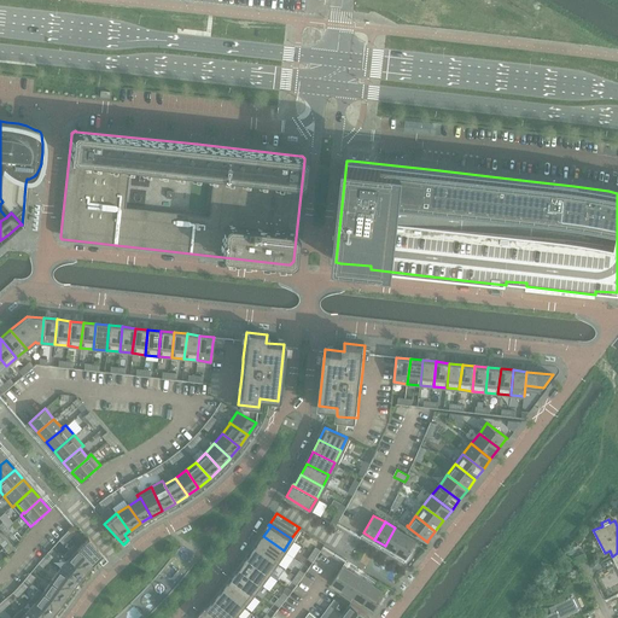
[(396,552),(406,535),(395,528),(385,546),(396,552)]
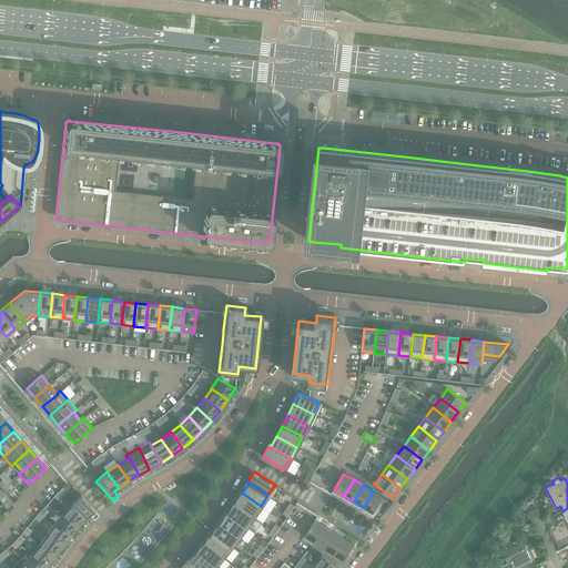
[(374,513),(383,497),(373,492),(364,507),(374,513)]
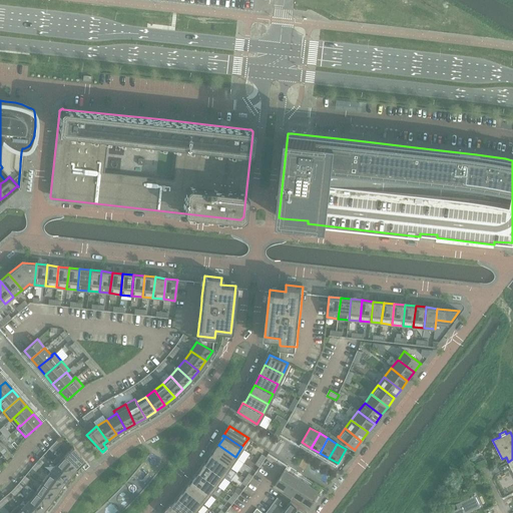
[(235,457),(218,445),(212,454),(229,466),(235,457)]
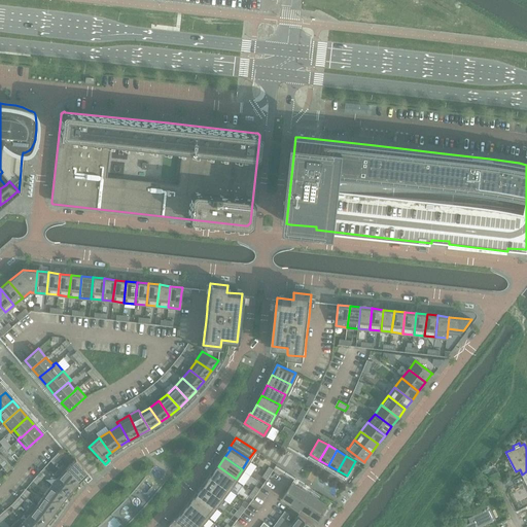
[(91,477),(75,459),(66,467),(79,481),(82,477),(86,481),(91,477)]
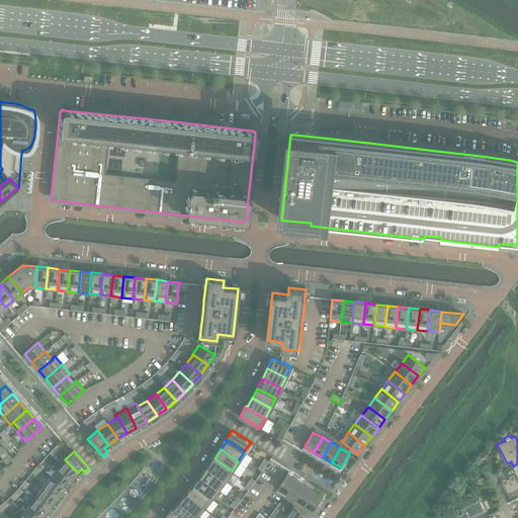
[(232,470),(214,458),(208,467),(225,480),(232,470)]
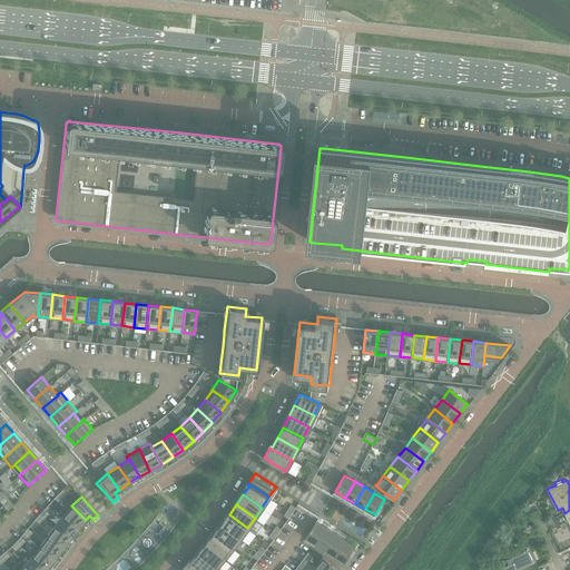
[(86,520),(71,505),(70,507),(62,516),(77,529),(86,520)]
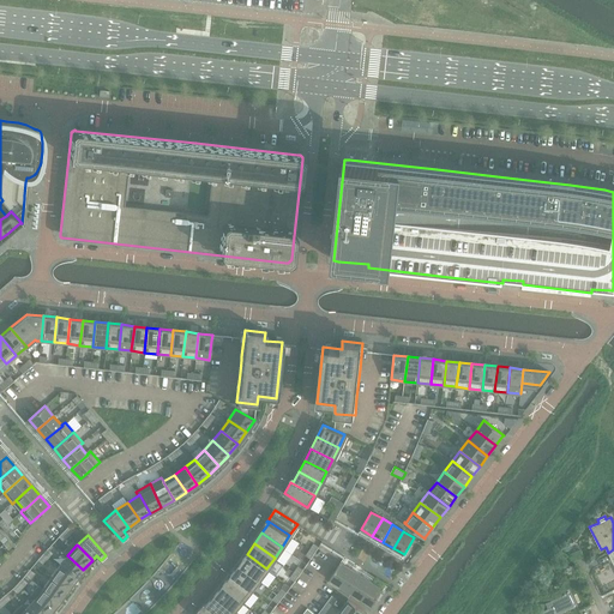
[(266,569),(247,554),(239,565),(259,579),(266,569)]
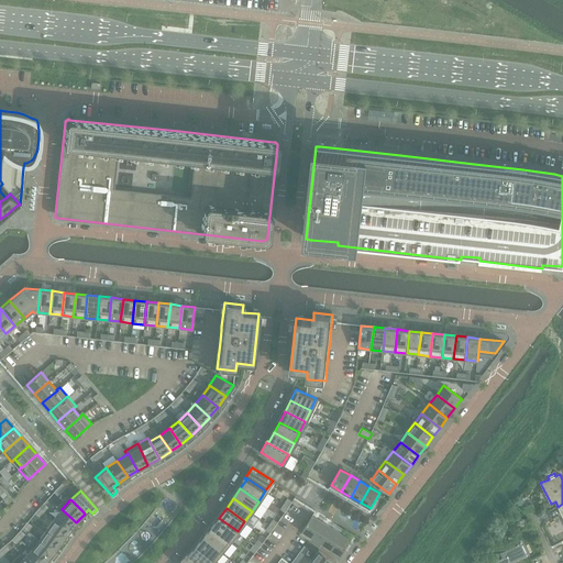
[(76,522),(62,509),(53,519),(53,520),(68,531),(76,522)]
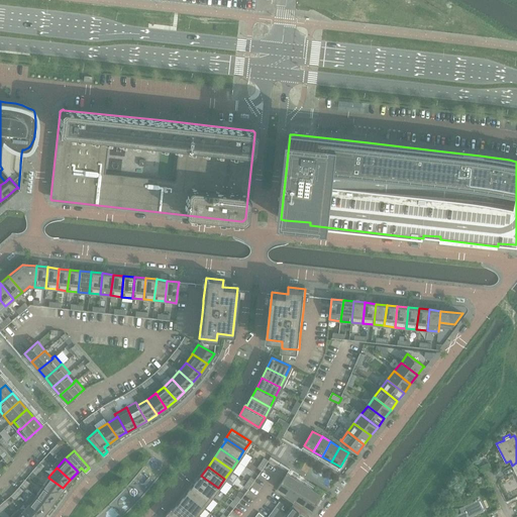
[(287,494),(296,480),(287,474),(278,488),(287,494)]
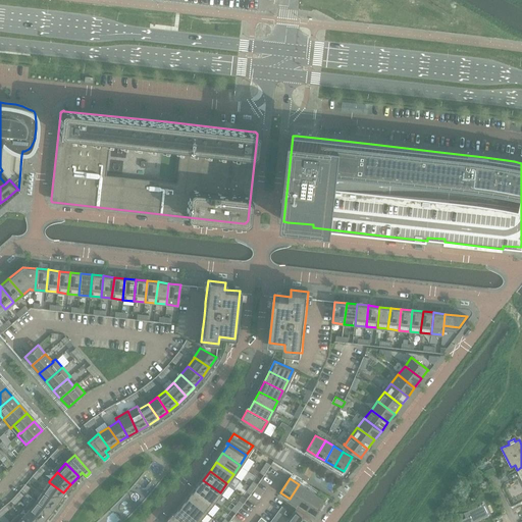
[(203,480),(197,488),(196,489),(213,502),(220,492),(203,480)]
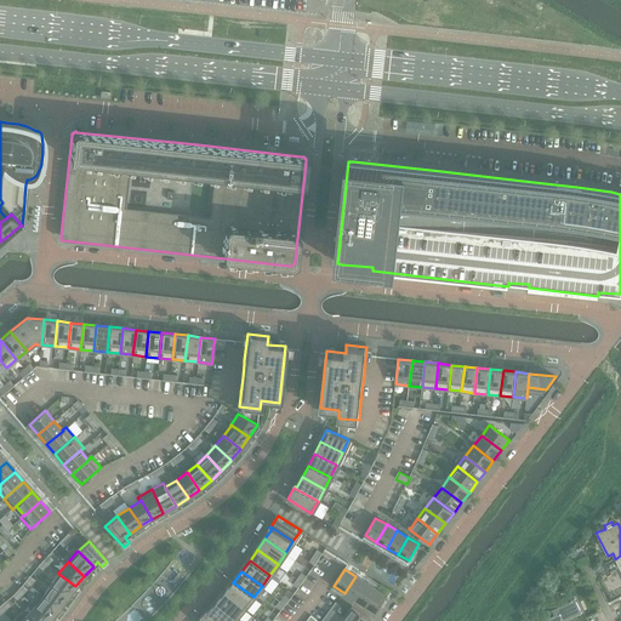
[(75,586),(58,574),(50,585),(68,597),(75,586)]
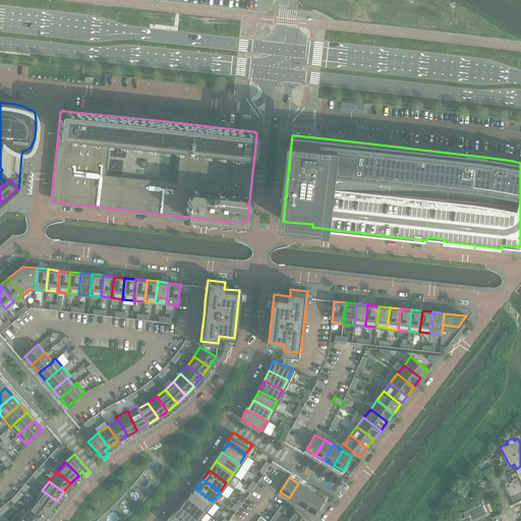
[(298,503),(307,488),(298,483),(289,498),(298,503)]
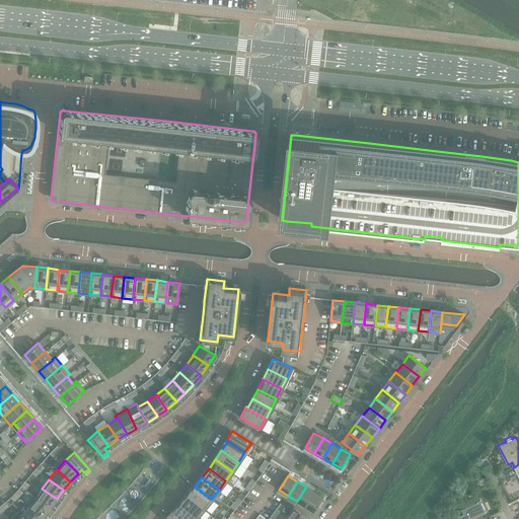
[(212,499),(195,487),(189,495),(205,508),(212,499)]
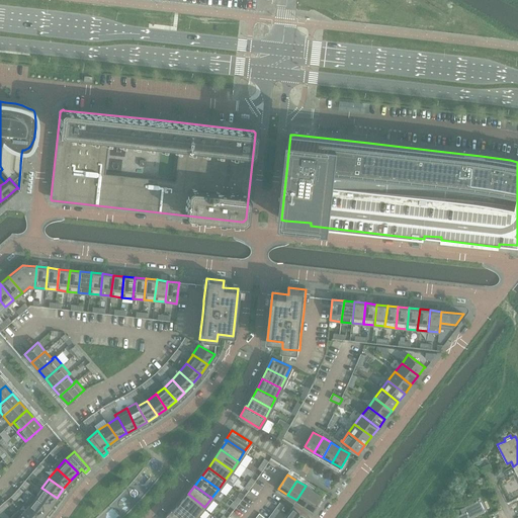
[(305,505),(314,491),(306,486),(296,500),(305,505)]
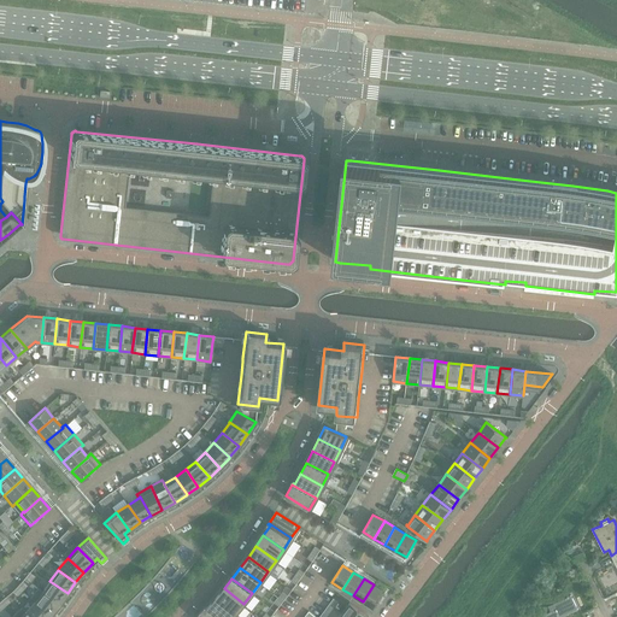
[(68,593),(50,581),(42,592),(59,605),(68,593)]
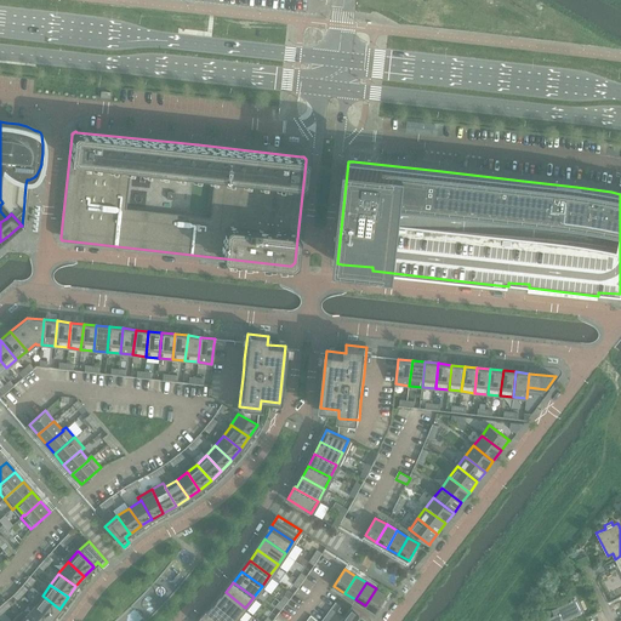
[(376,613),(387,596),(376,588),(365,605),(376,613)]
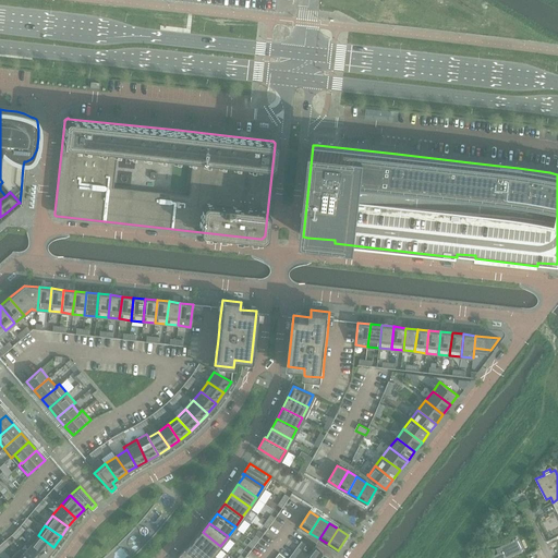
[(220,546),(203,532),(195,541),(211,555),(220,546)]
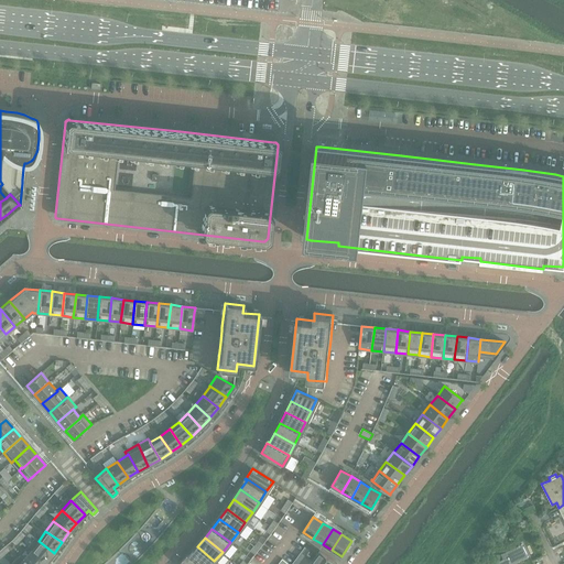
[(54,553),(39,541),(31,550),(46,563),(54,553)]
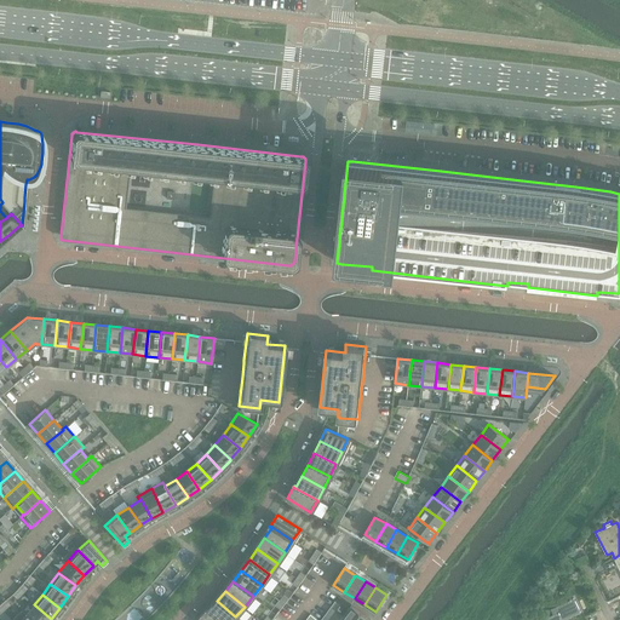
[(563,619),(580,613),(574,598),(551,609),(554,615),(543,619),(563,619)]
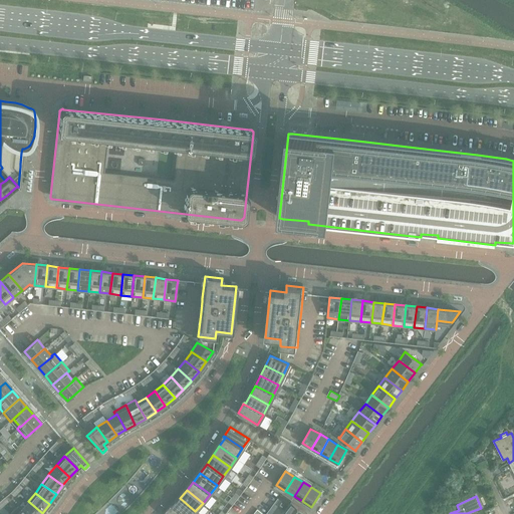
[(193,513),(195,511),(180,498),(173,506),(172,505),(171,505),(181,513),(193,513)]
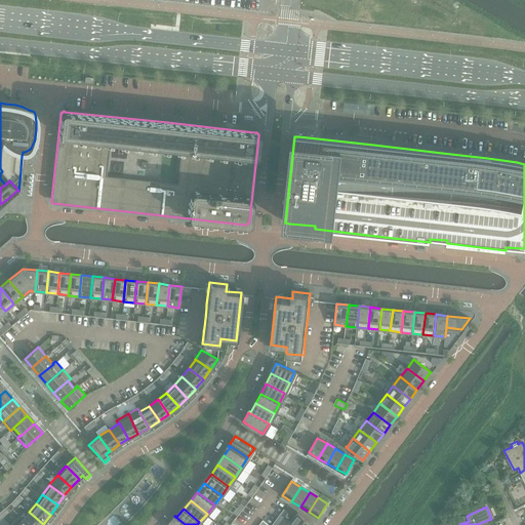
[(41,524),(43,524),(29,512),(22,520),(27,524),(41,524)]
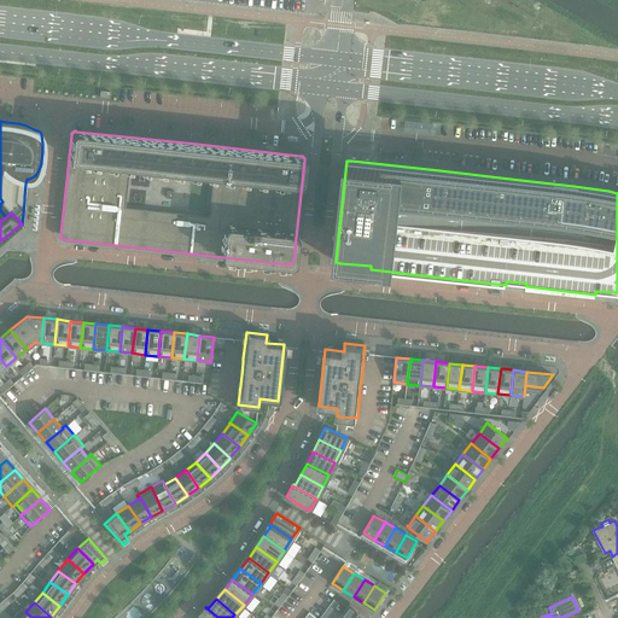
[(368,617),(369,617),(350,604),(350,605),(343,614),(347,617),(368,617)]
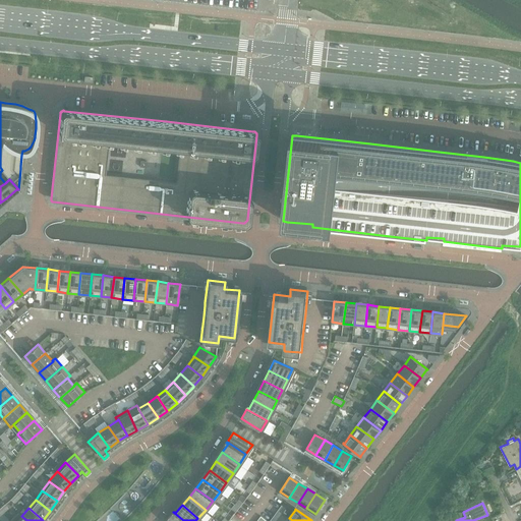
[(183,520),(173,512),(166,520),(183,520)]
